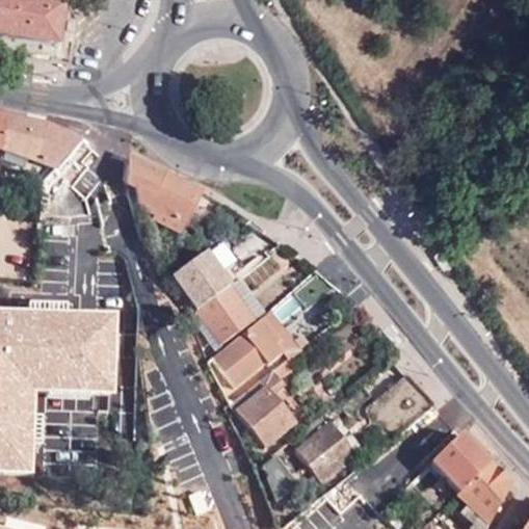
[(0,0),(0,34),(54,44),(62,3),(36,0),(0,0)]
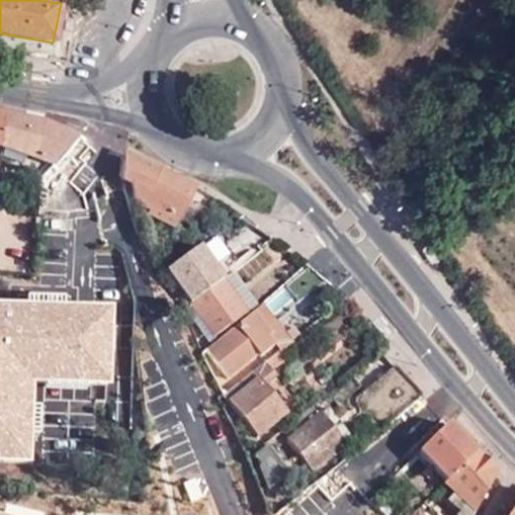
[(0,161),(0,162),(3,146),(56,164),(80,136),(49,122),(0,112),(0,161)]
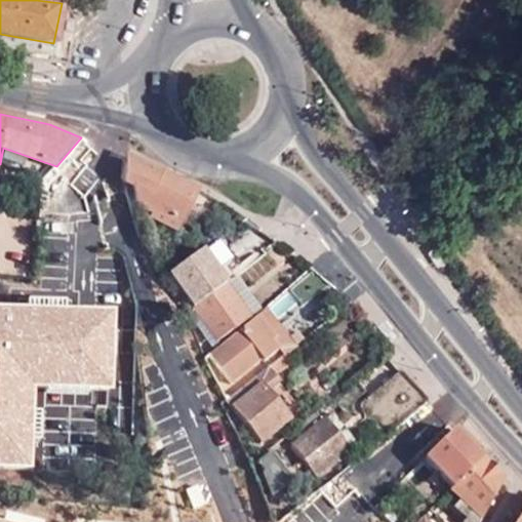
[(184,225),(201,188),(128,153),(127,183),(138,188),(134,200),(184,225)]
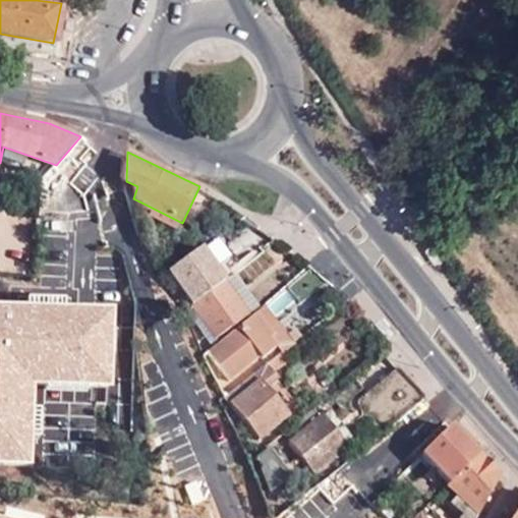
[(192,305),(227,280),(203,247),(168,272),(179,287),(192,305)]
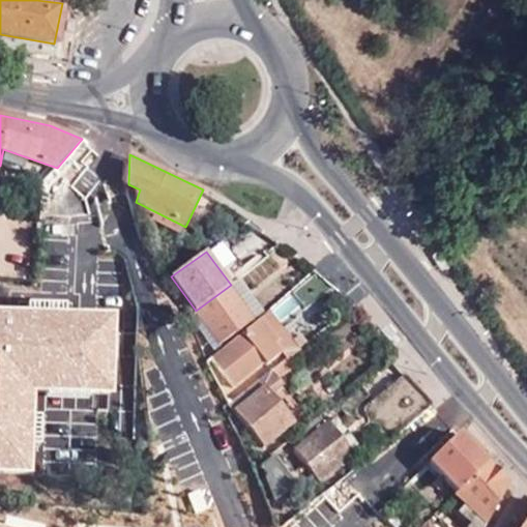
[(231,285),(253,318),(264,311),(240,277),(231,285)]
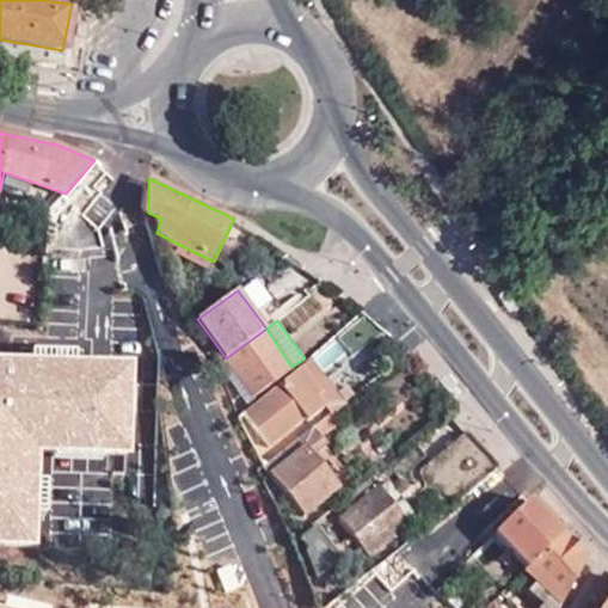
[(231,366),(252,394),(292,367),(266,329),(226,358),(227,361),(231,366)]
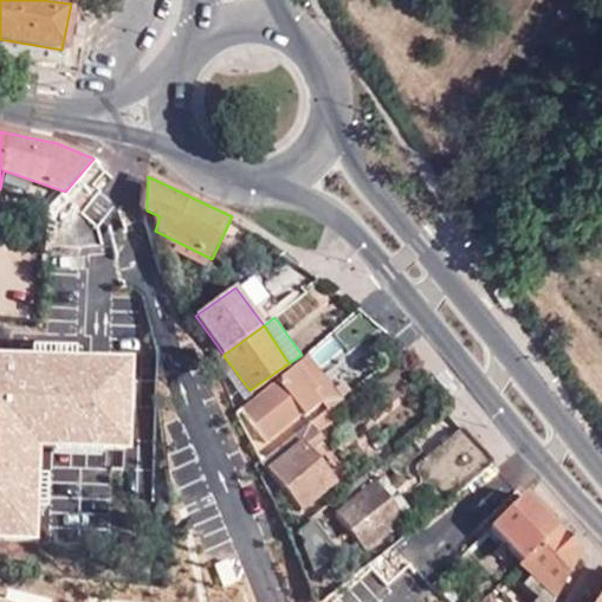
[(213,363),(224,355),(208,334),(201,338),(213,363)]
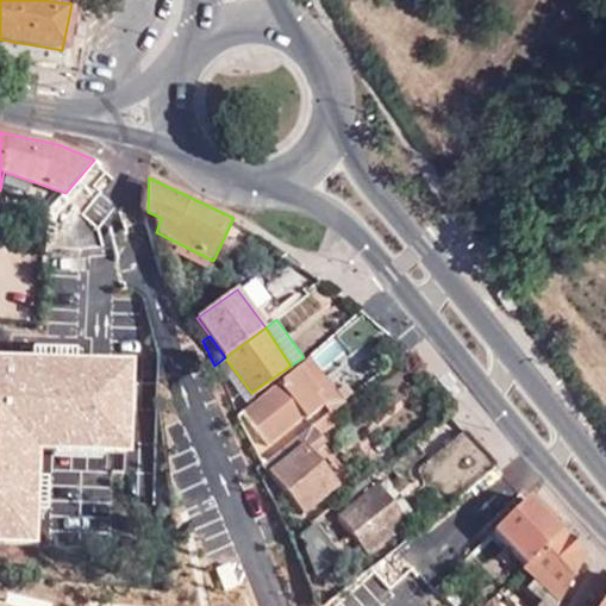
[(330,410),(343,399),(308,355),(299,362),(320,388),(316,392),(324,401),(323,403),(330,410)]
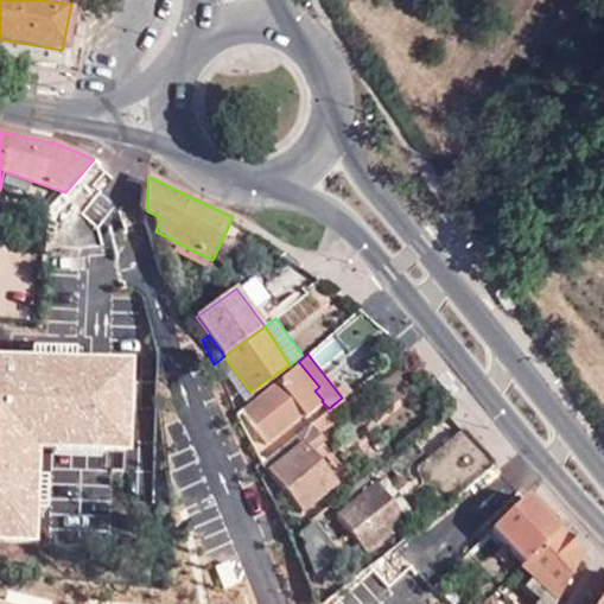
[(216,366),(239,396),(249,390),(229,363),(226,358),(216,366)]
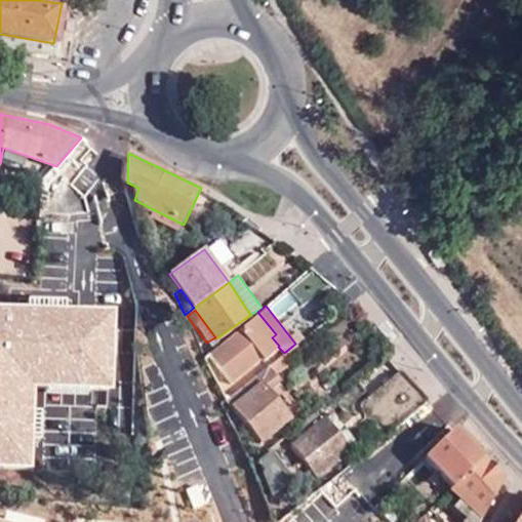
[(221,364),(233,380),(235,378),(250,366),(261,358),(263,357),(264,358),(278,347),(279,346),(272,337),(276,334),(257,312),(210,352),(211,353),(221,364)]
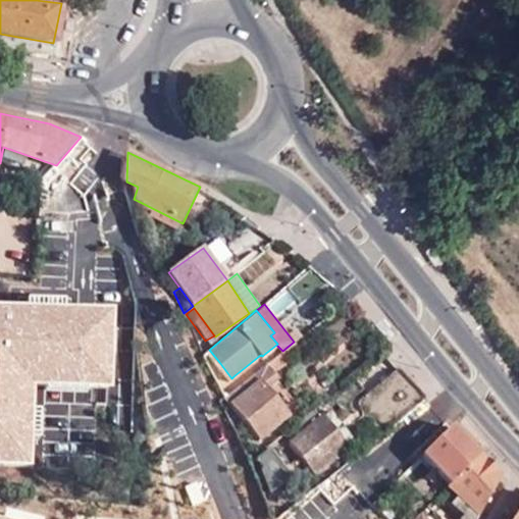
[(209,352),(205,356),(213,367),(219,362),(210,351),(209,352)]
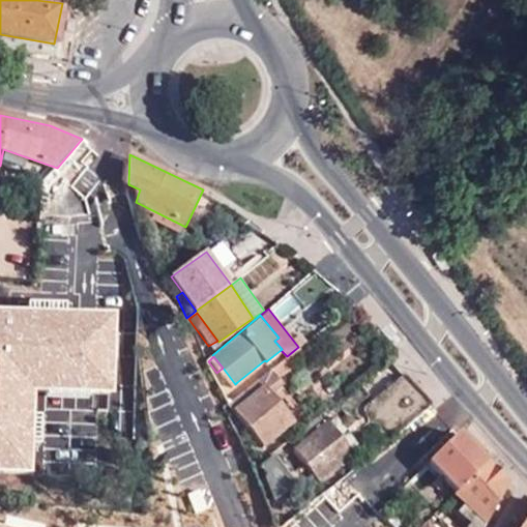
[(294,363),(288,356),(229,405),(266,446),(295,421),(271,393),(283,383),(279,377),(294,363)]
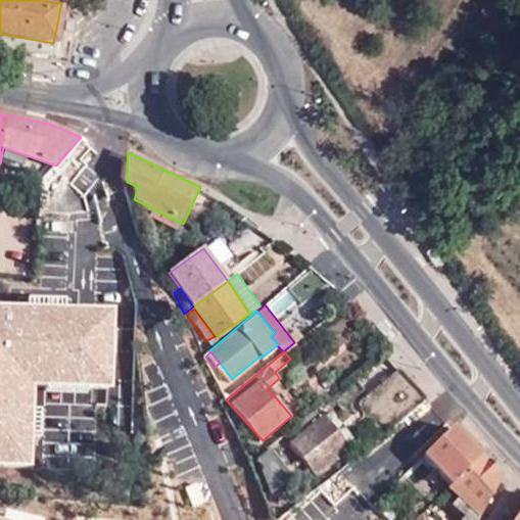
[(249,365),(234,377),(241,384),(266,365),(260,357),(249,365)]
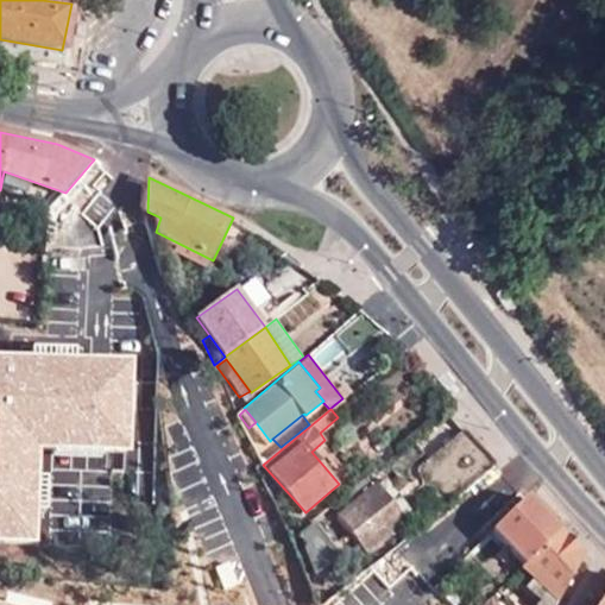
[(465,426),(418,462),(449,500),(461,491),(496,461),(465,426)]
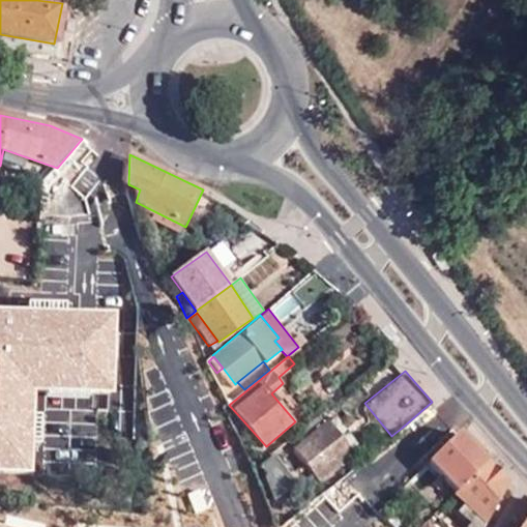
[(432,402),(402,428),(403,430),(434,404),(432,402)]
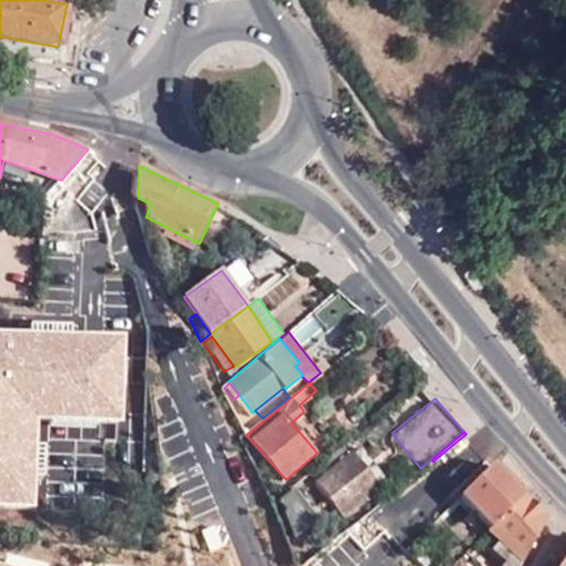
[(380,486),(346,444),(328,458),(335,466),(317,480),(346,516),(380,486)]
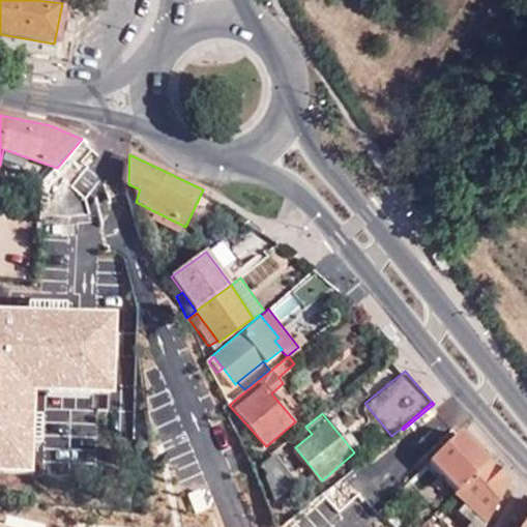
[(487,460),(460,433),(428,462),(457,492),(487,460)]
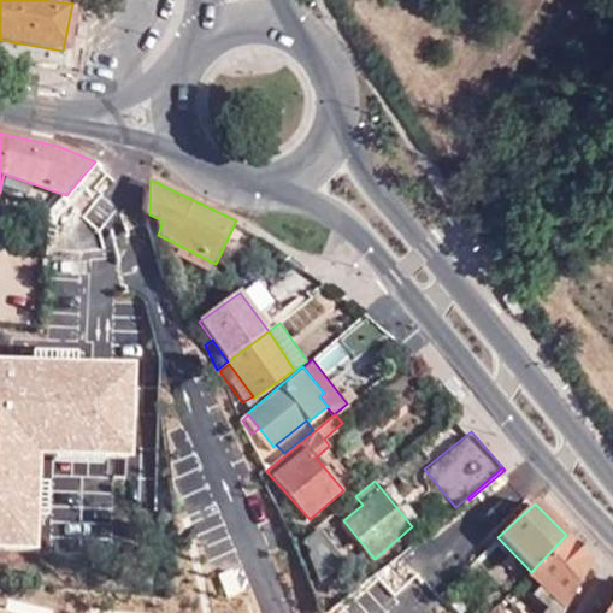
[(323,564),(336,550),(320,530),(306,542),(323,564)]
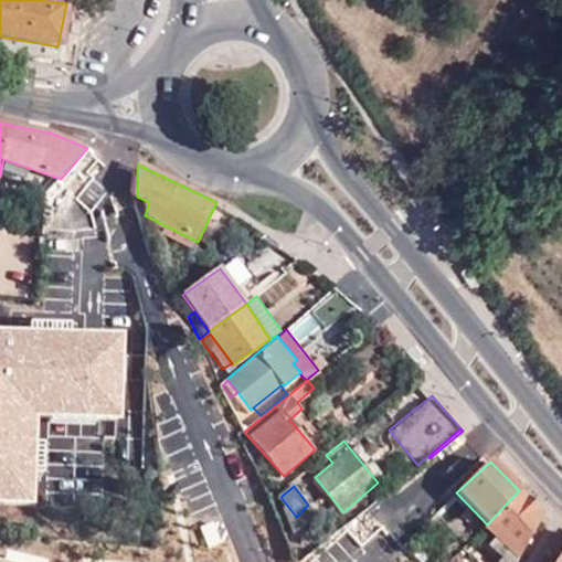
[(518,561),(543,518),(519,490),(487,525),(485,528),(496,538),(492,544),(507,555),(502,561),(501,561),(518,561)]
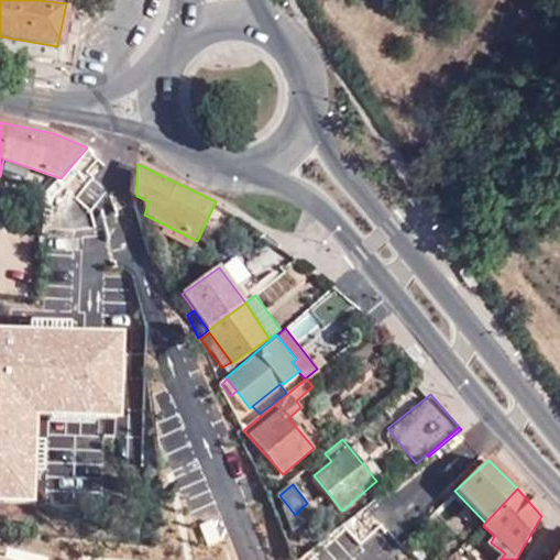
[(315,540),(319,559),(363,559),(357,530),(315,540)]
